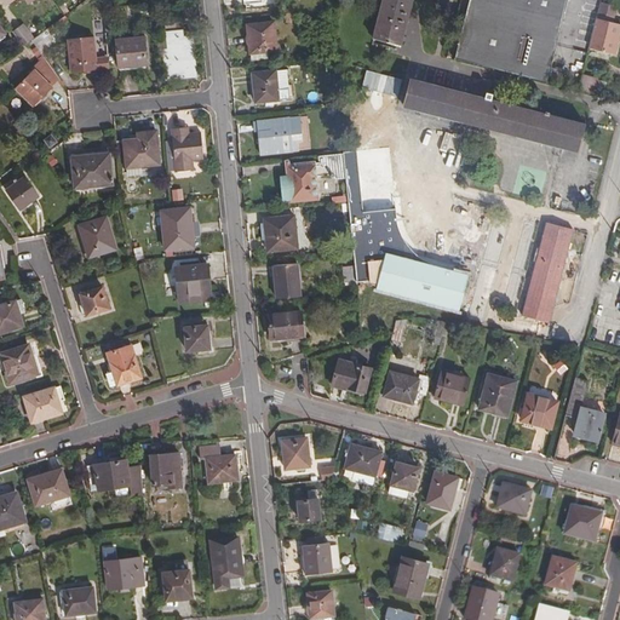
[(383,0),(374,36),(401,44),(413,0),(383,0)]
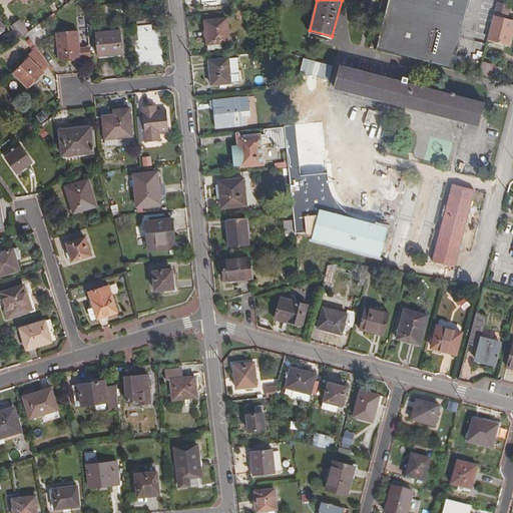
[(389,0),(378,48),(454,68),(456,61),(466,64),(468,58),(458,55),(472,0),(389,0)]
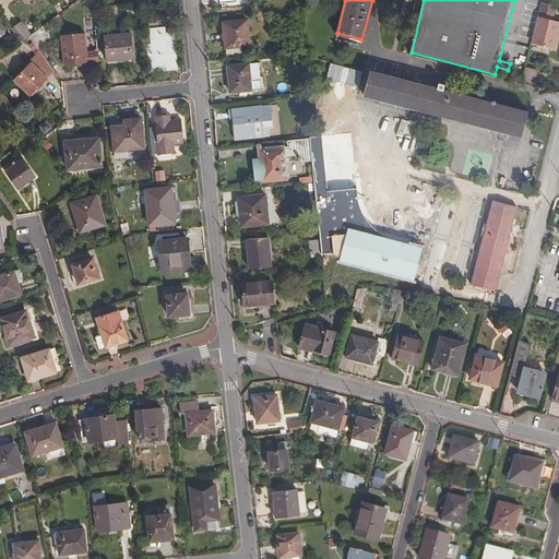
[(544,4),(534,44),(557,49),(558,40),(558,22),(556,22),(558,8),(558,7),(544,3),(544,4)]
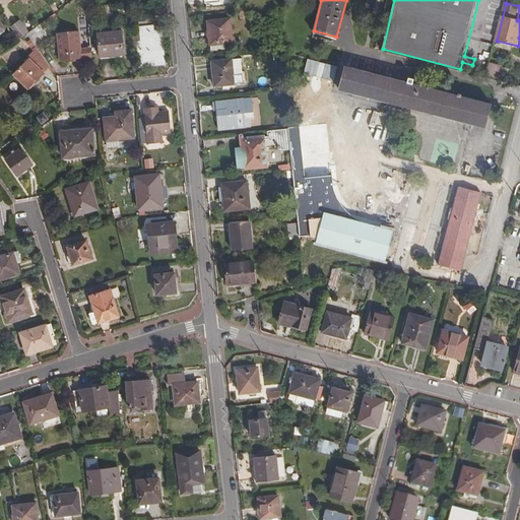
[(38,22),(52,13),(49,7),(34,15),(38,22)]
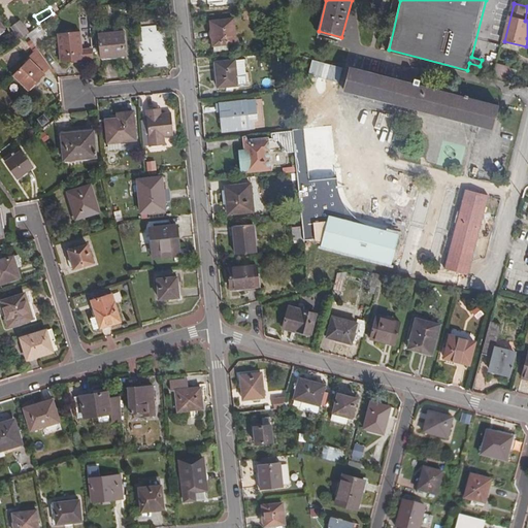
[(141,66),(165,64),(162,29),(155,30),(154,24),(157,24),(156,13),(141,15),(142,30),(143,39),(139,39),(141,66)]
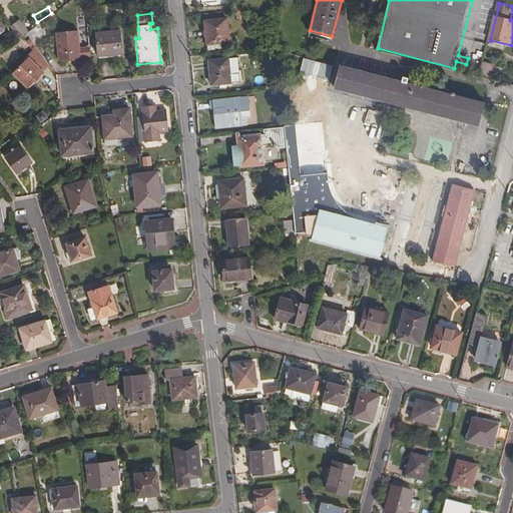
[(224,47),(230,46),(227,20),(206,22),(207,32),(207,35),(207,39),(208,42),(209,48),(224,47)]
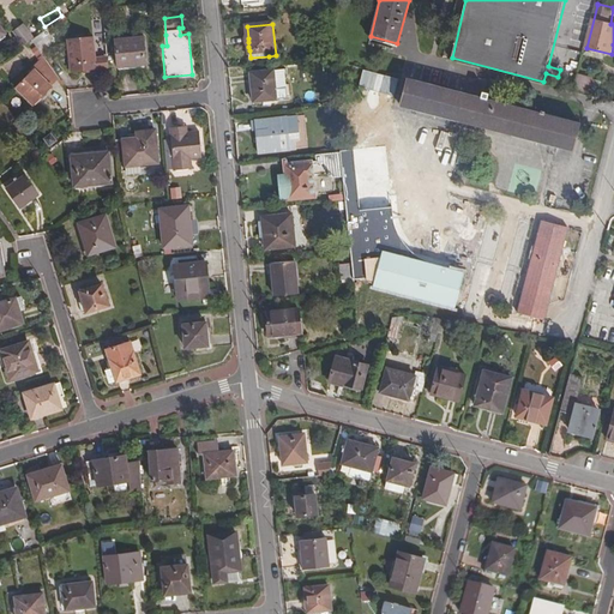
[(25,25),(16,32),(25,44),(32,38),(35,37),(25,25)]
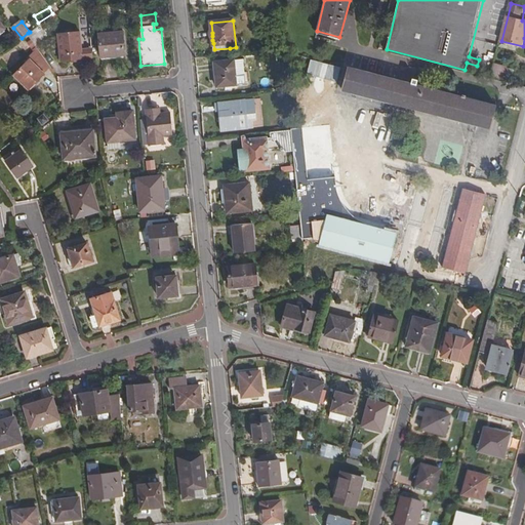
[(28,33),(37,44),(42,40),(34,29),(30,32),(28,33)]
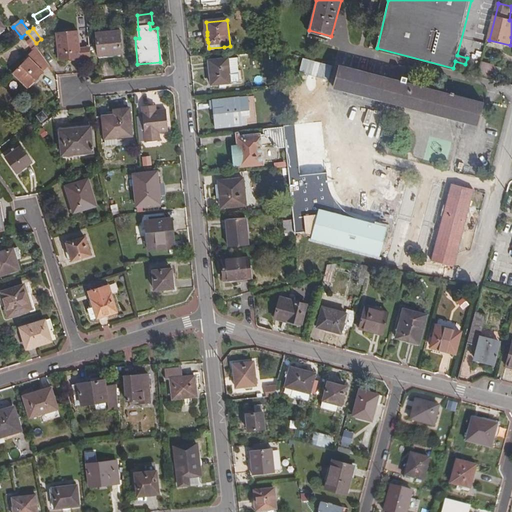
[(59,57),(90,55),(89,47),(80,48),(78,29),(57,30),(59,57)]
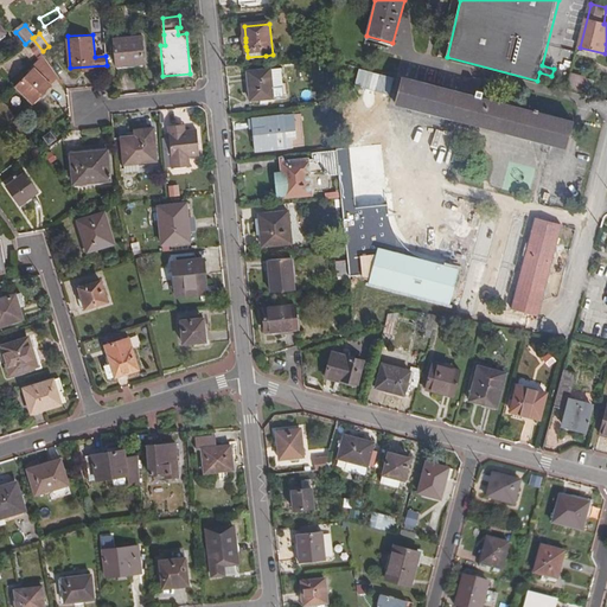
[(116,63),(144,61),(141,34),(115,37),(116,63)]
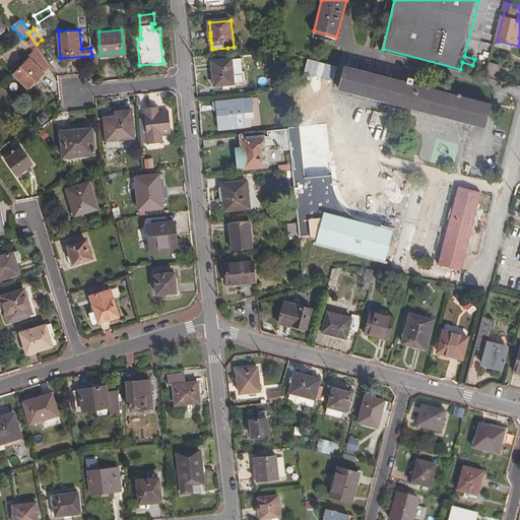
[(137,39),(141,39),(140,29),(132,30),(133,40),(137,39)]
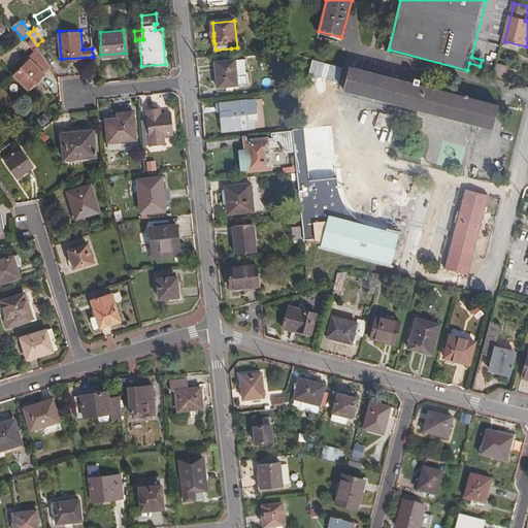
[(14,74),(29,89),(52,65),(40,50),(14,74)]
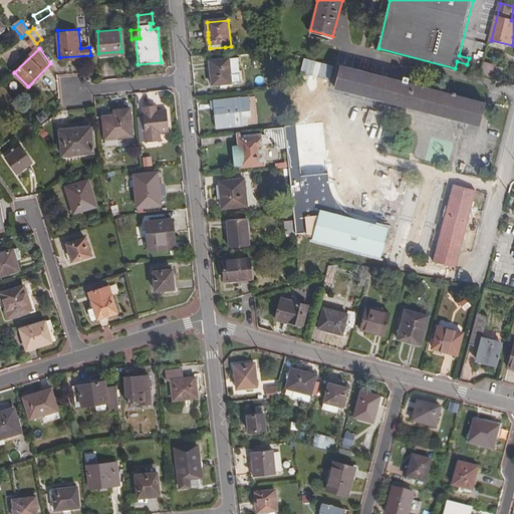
[(240,76),(239,60),(230,61),(231,76),(240,76)]
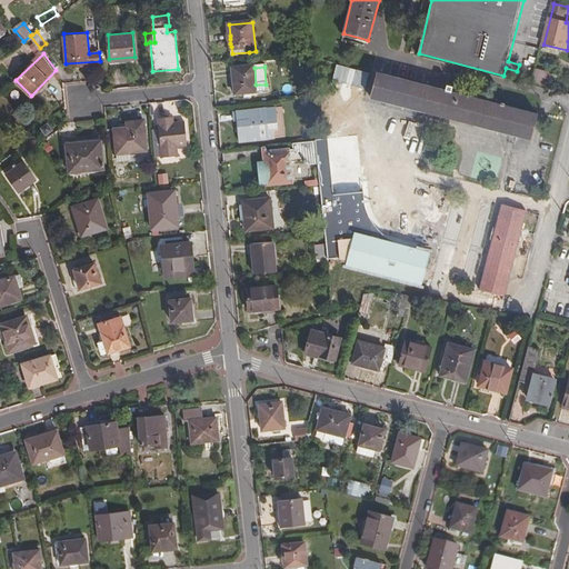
[(237,97),(267,93),(266,85),(256,85),(255,68),(233,69),(237,97)]
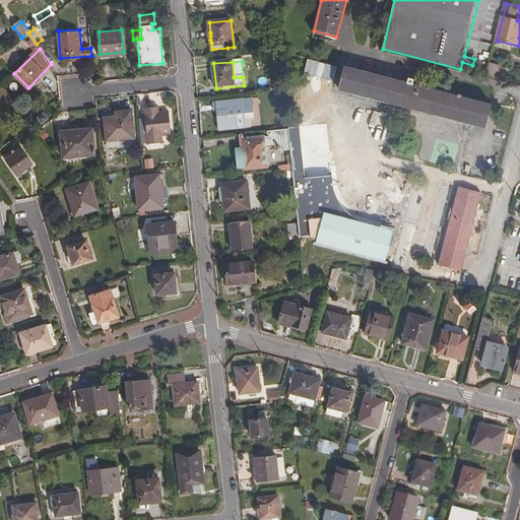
[(488,77),(501,81),(505,67),(491,64),(488,77)]
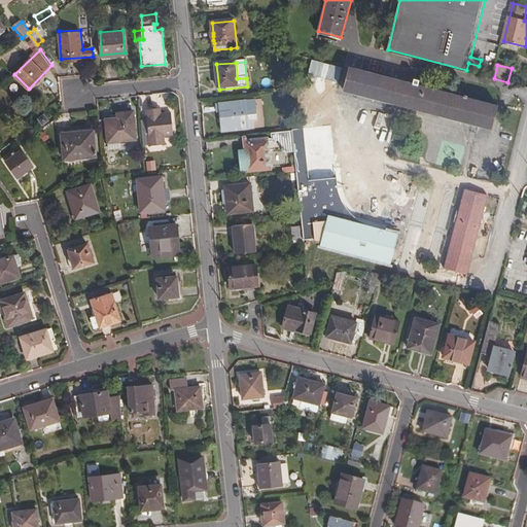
[(345,90),(492,129),(497,107),(466,99),(466,96),(462,95),(462,98),(350,68),(345,90)]
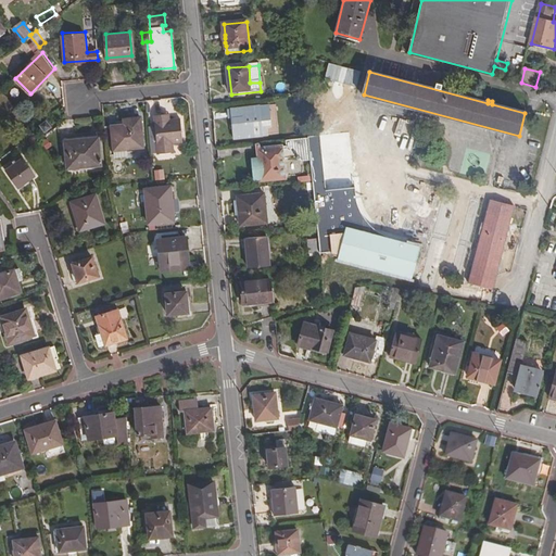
[(235,140),(263,138),(263,137),(268,137),(267,128),(272,127),(270,115),(266,115),(266,106),(260,108),(260,106),(232,109),(232,111),(228,111),(229,119),(234,119),(235,140)]
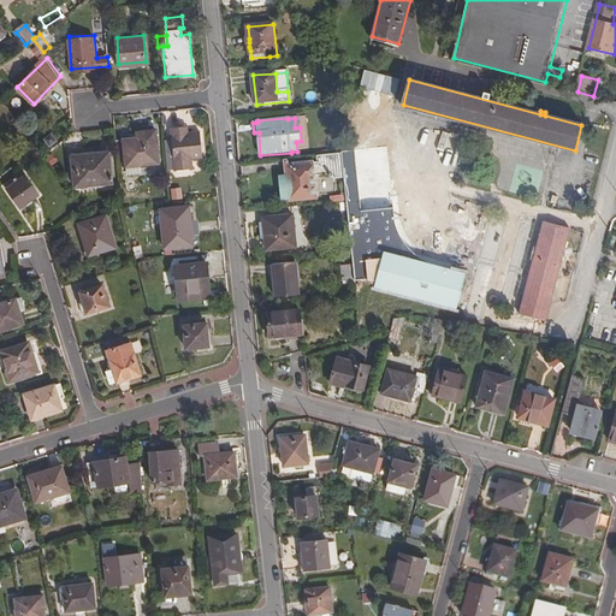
[(181,124),(171,125),(172,137),(175,167),(193,166),(191,157),(202,155),(200,129),(188,131),(187,126),(182,128),(181,124)]
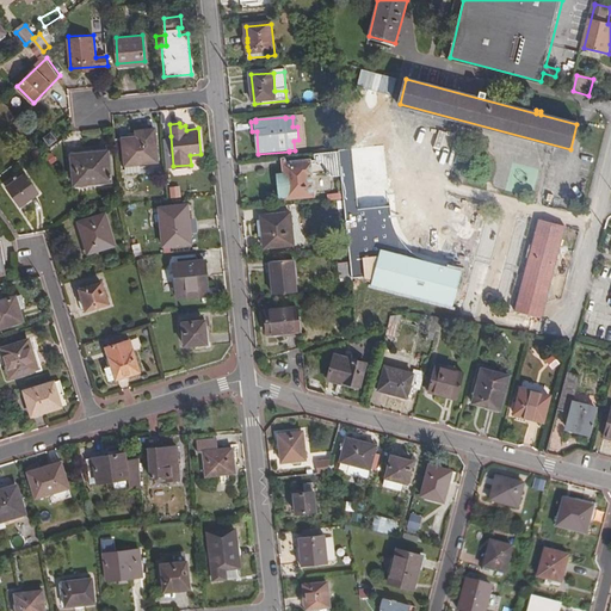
[(137,162),(156,160),(154,128),(134,129),(134,136),(121,137),(124,164),(137,162)]
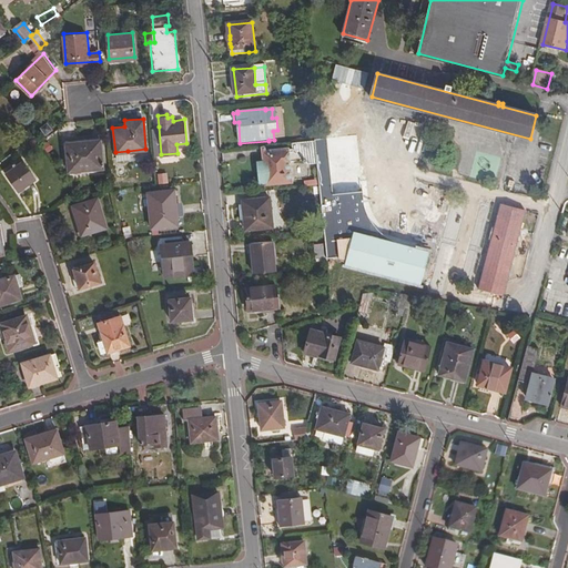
[(40,128),(44,133),(50,128),(46,122),(40,128)]
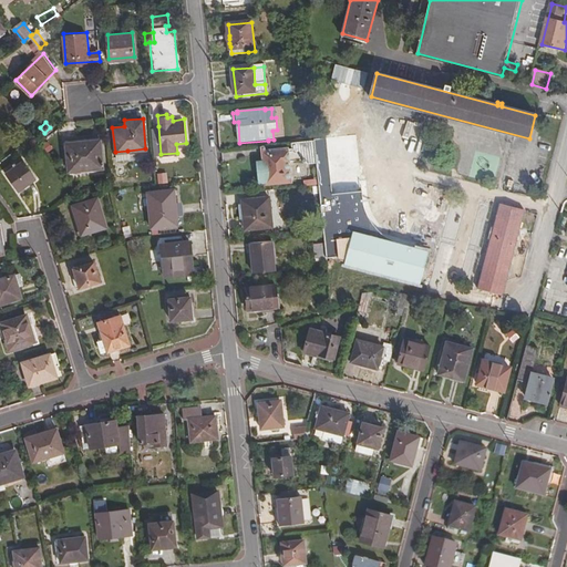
[(161,154),(158,126),(151,126),(154,154),(161,154)]
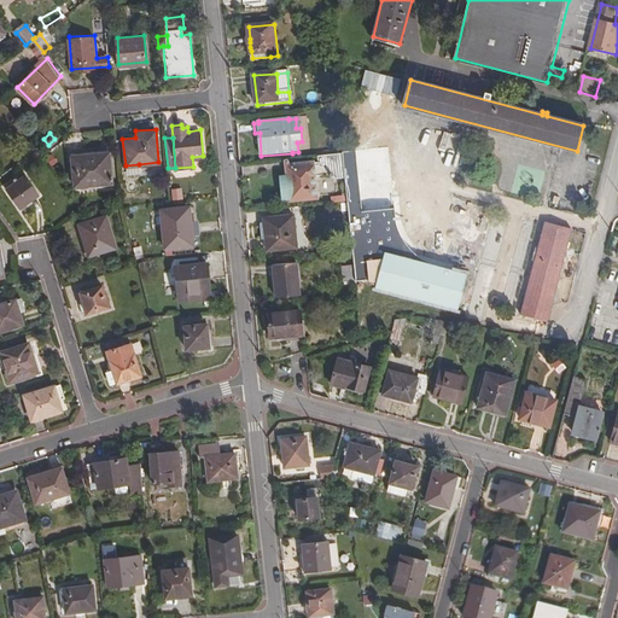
[(74,185),(111,181),(109,149),(70,152),(74,185)]
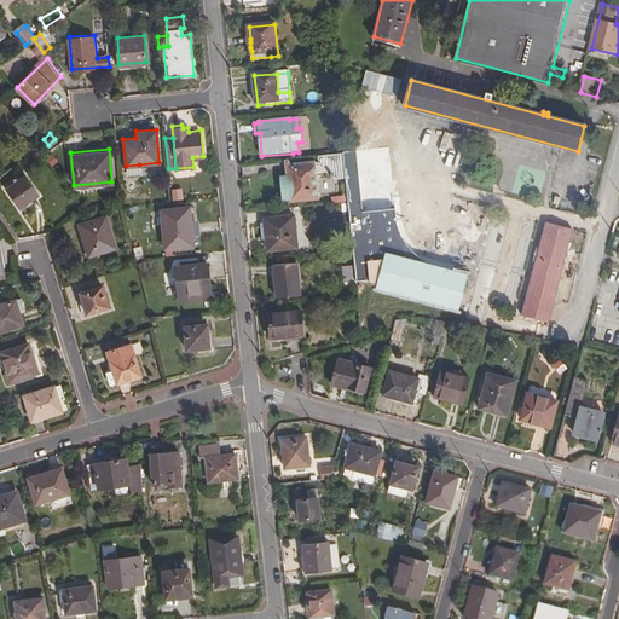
[(457,312),(467,277),(431,266),(417,255),(400,239),(394,227),(393,219),(393,209),(364,212),(358,151),(343,152),(343,155),(346,177),(346,180),(354,267),(345,268),(346,282),(357,282),(376,287),(376,290),(457,312)]
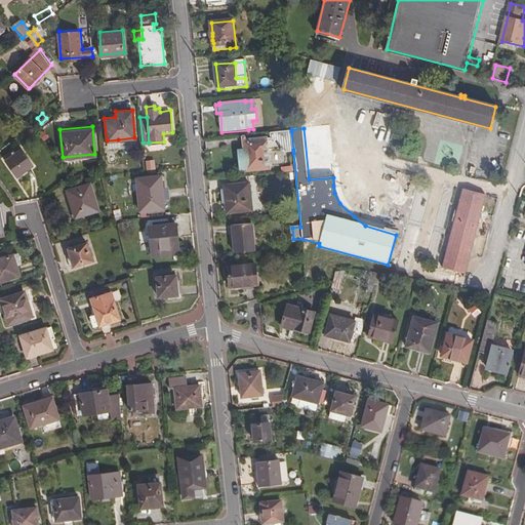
[(287,153),(293,153),(293,150),(291,131),(269,133),(269,140),(242,143),(243,151),(237,151),(239,169),(246,168),(246,171),(271,169),(271,165),(288,164),(287,153)]
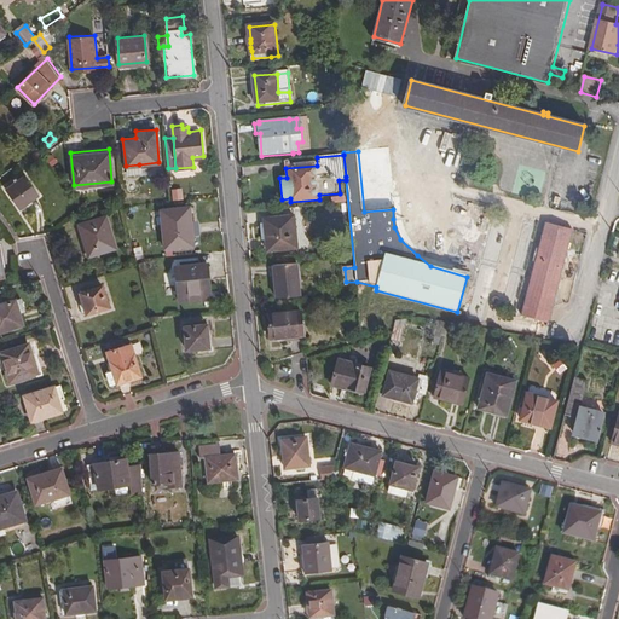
[(5,187),(18,207),(38,192),(24,174),(5,187)]
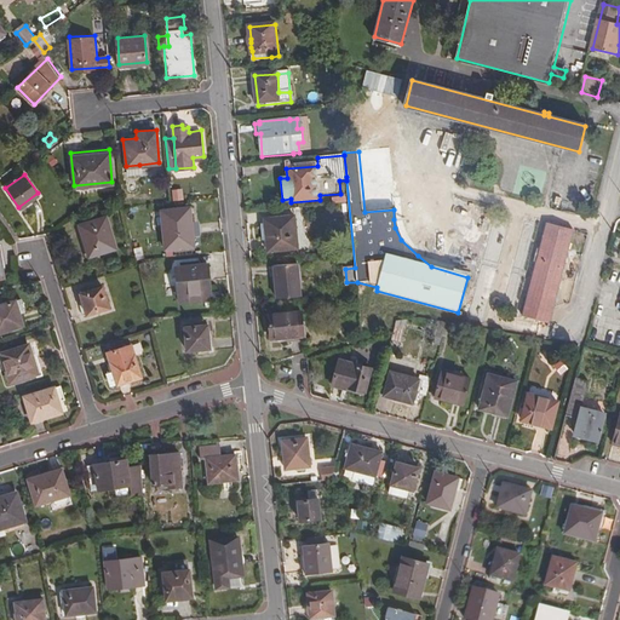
[(171,189),(171,199),(182,199),(182,189),(171,189)]
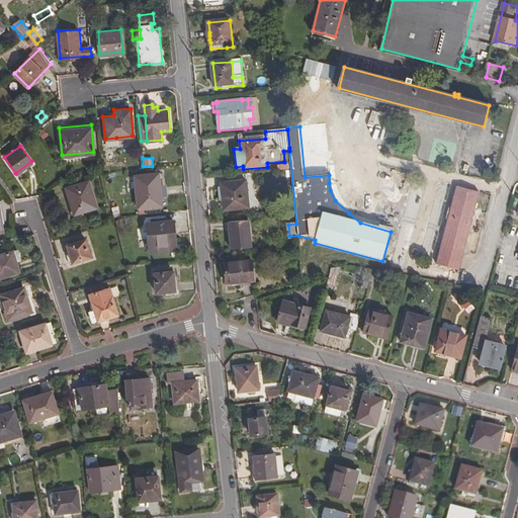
[(138,205),(163,204),(160,175),(146,177),(145,172),(136,174),(138,205)]
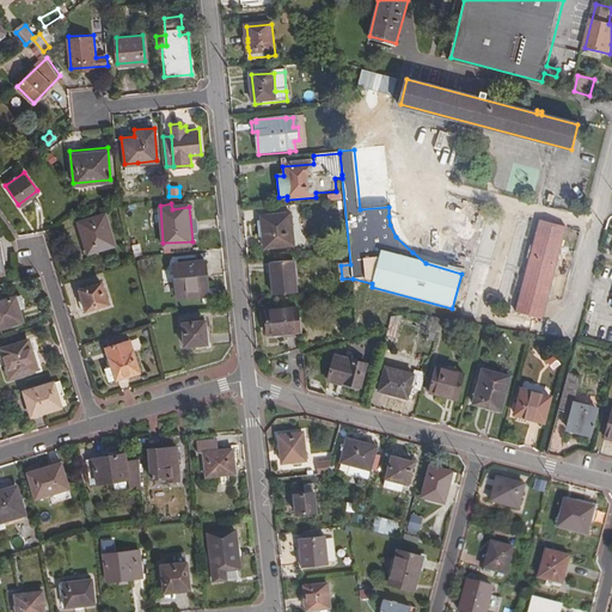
[(264,248),(294,244),(292,213),(282,214),(282,219),(263,221),(264,248)]
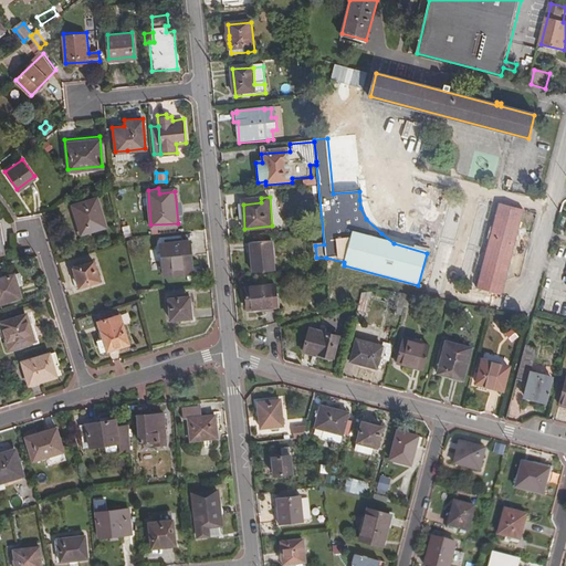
[(90,232),(104,228),(95,199),(70,206),(79,232),(87,229),(90,232)]
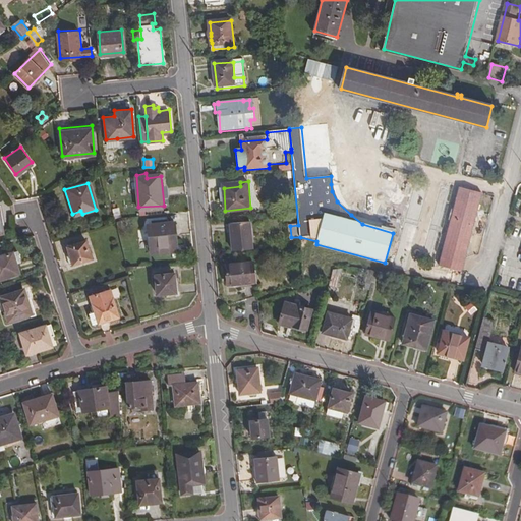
[(439,266),(462,272),(482,193),(459,187),(439,266)]
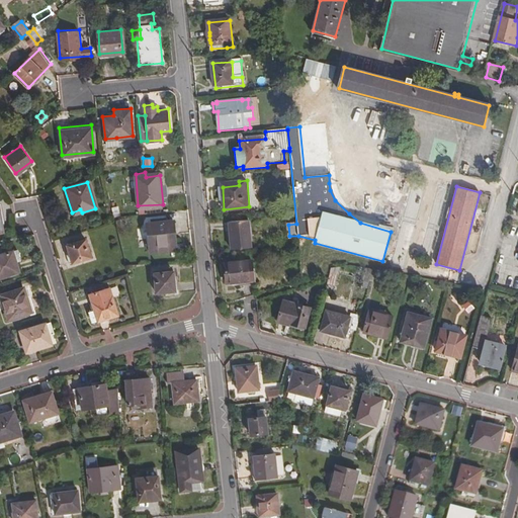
[(149,247),(176,244),(174,221),(147,224),(149,247)]
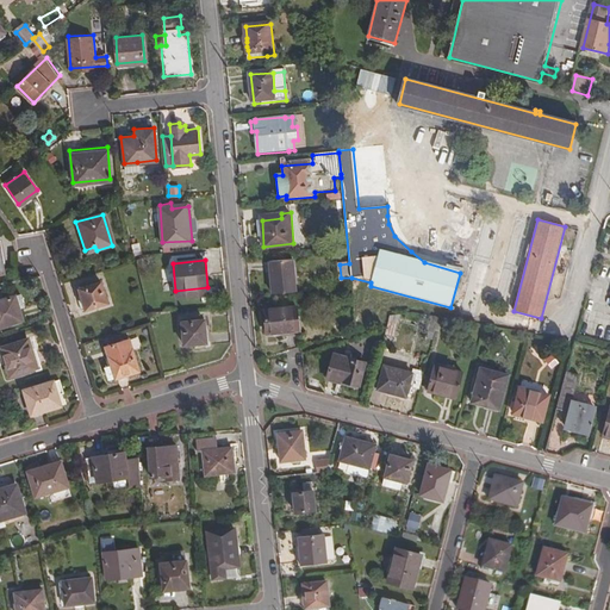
[(272,293),(293,292),(291,262),(269,263),(272,293)]
